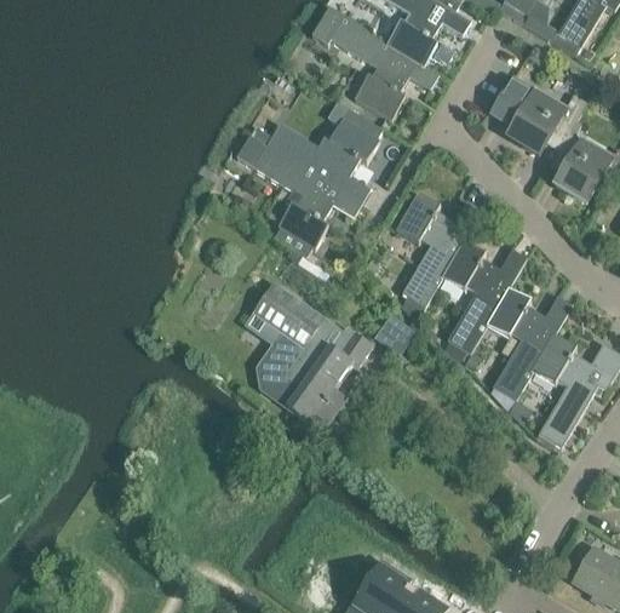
[(460,1),(459,1),(457,0),(389,0),(409,12),(403,22),(400,19),(388,41),(418,61),(424,64),(437,41),(431,38),(442,19),(463,32),(470,19),(454,10),(460,1)]
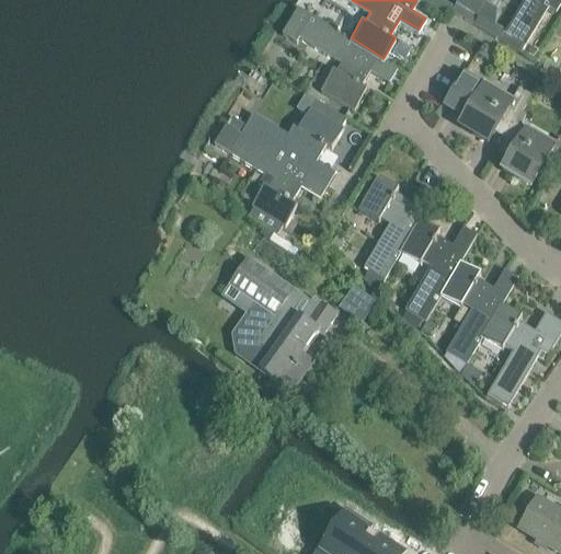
[(470,20),(476,11),(456,0),(451,8),(470,20)]
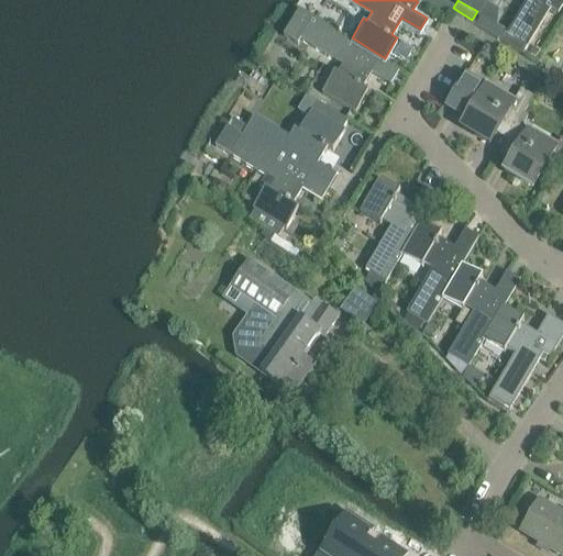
[(457,0),(477,11),(484,0),(457,0)]
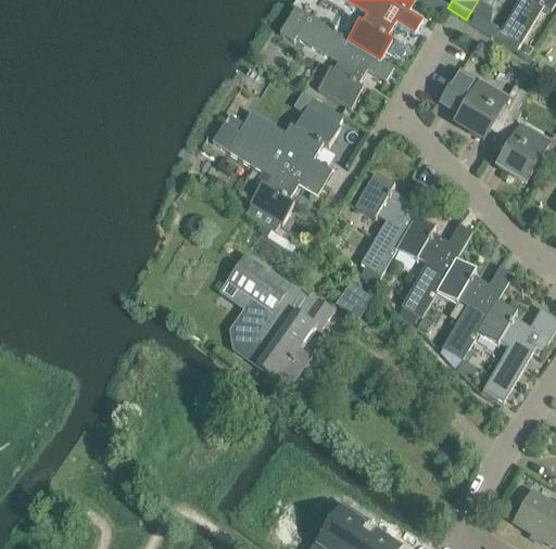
[(516,0),(500,27),(491,22),(492,5),(482,0),(478,0),(471,11),(466,20),(515,49),(520,40),(544,0),(516,0)]
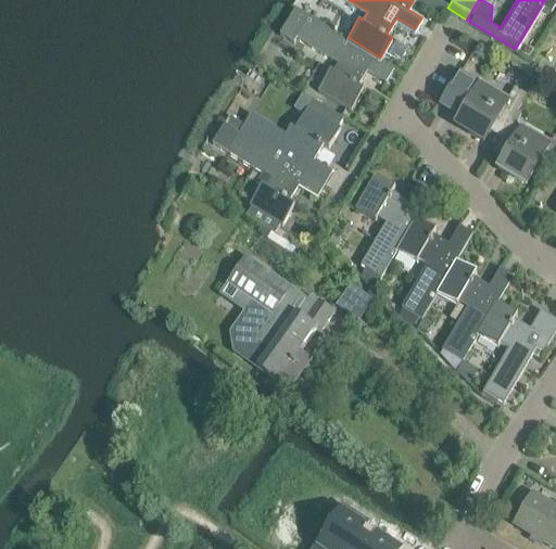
[(292,39),(295,34),(338,59),(332,68),(329,67),(318,86),(351,106),(363,87),(356,83),(367,66),(386,78),(393,65),(380,58),(375,54),(348,37),(291,3),(276,28),(292,39)]
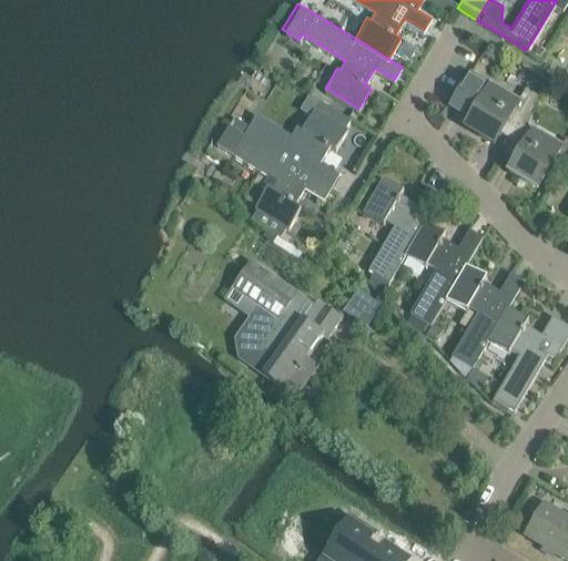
[(489,39),(483,50),(499,60),(506,50),(489,39)]
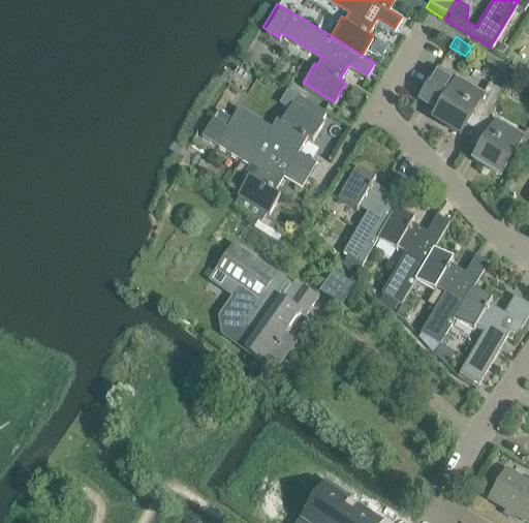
[(502,51),(506,43),(502,40),(497,49),(502,51)]
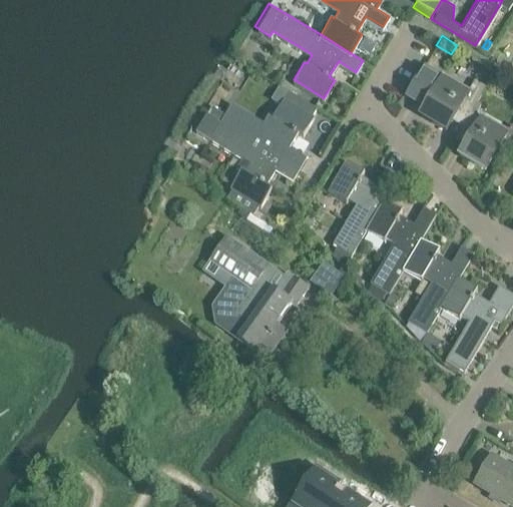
[(452,115),(461,121),(470,107),(470,106),(471,106),(479,95),(486,83),(475,77),(469,87),(443,72),(442,73),(425,62),(407,91),(425,102),(420,110),(445,126),(452,115)]
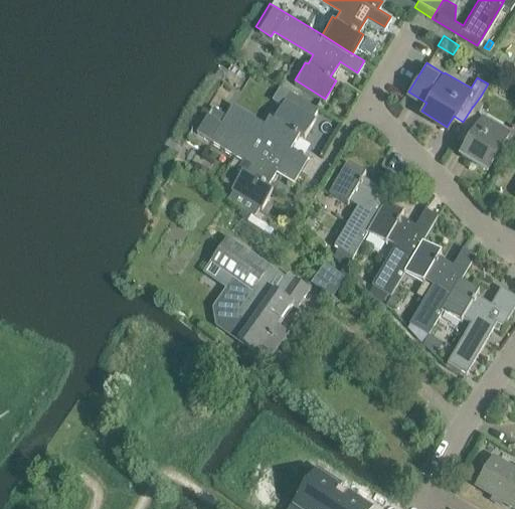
[(272,125),(231,102),(225,112),(221,120),(300,167),(307,156),(290,145),(299,131),(304,134),(315,115),(313,114),(318,106),(300,96),(282,83),(279,87),(279,90),(279,94),(279,99),(281,102),(273,115),(276,117),(272,125)]
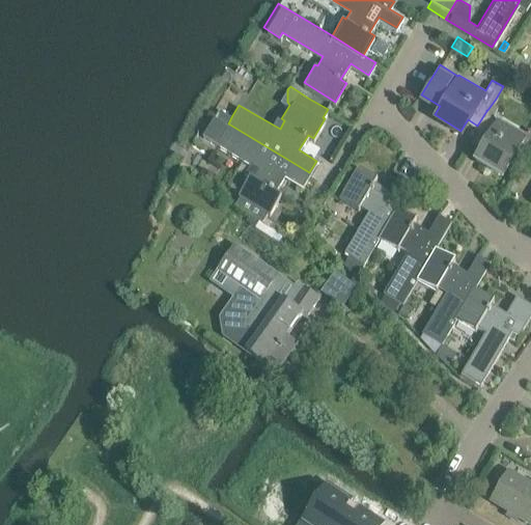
[(219,107),(215,115),(228,123),(232,115),(219,107)]
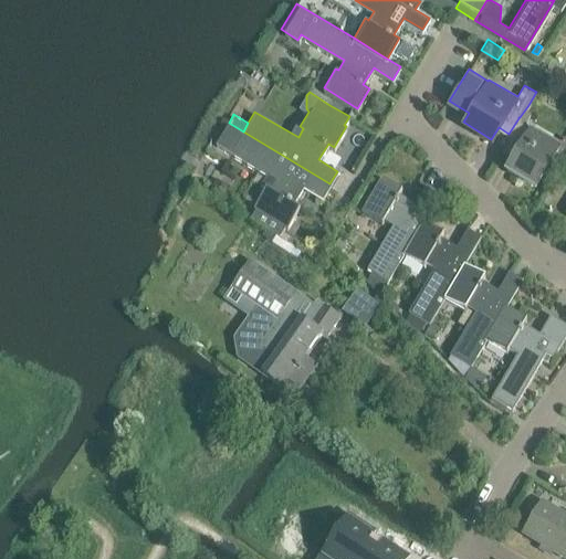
[(520,141),(504,167),(533,183),(552,153),(559,140),(531,123),(528,125),(519,118),(509,134),(520,141)]
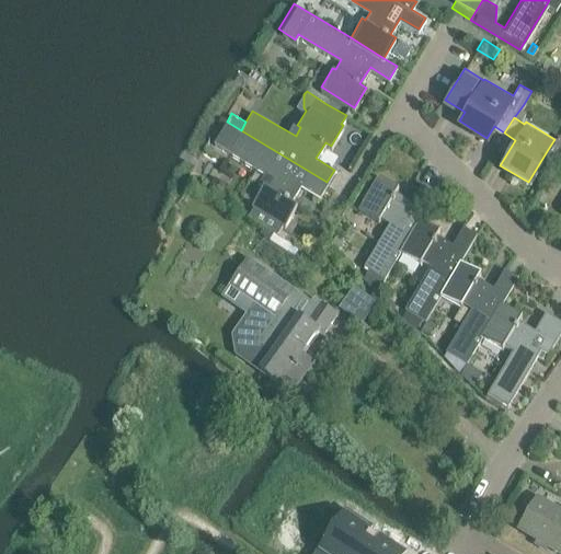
[(210,139),(229,150),(272,175),(266,184),(264,183),(245,212),(276,231),(283,222),(284,222),(296,203),(290,199),(300,183),(319,194),(327,182),(241,130),(227,122),(222,119),(210,139)]
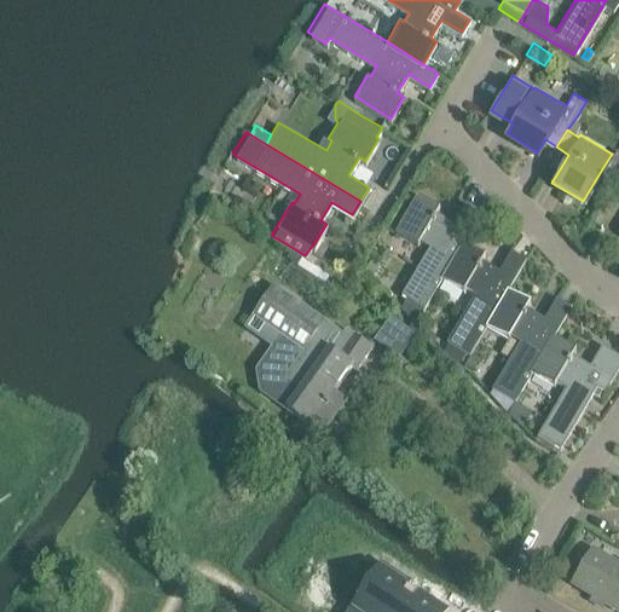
[(612,154),(603,167),(613,172),(618,161),(618,146),(617,145),(612,154)]
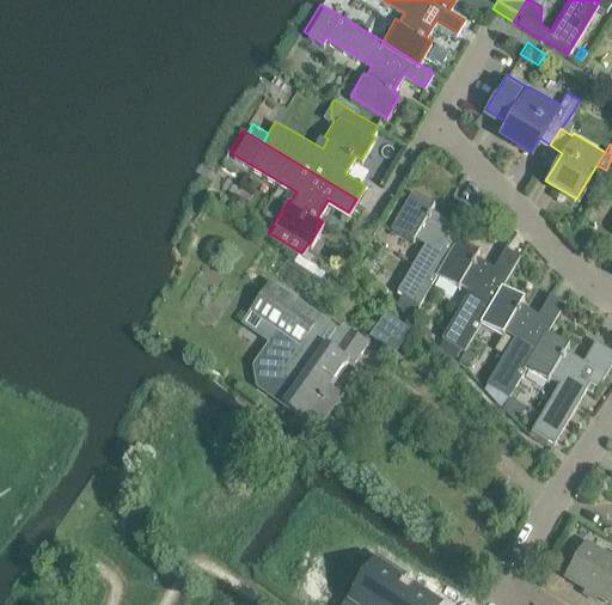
[(436,273),(458,236),(463,227),(475,206),(460,197),(448,218),(430,208),(434,202),(411,189),(390,225),(412,239),(414,236),(424,242),(397,288),(403,291),(397,301),(409,315),(420,301),(436,273)]
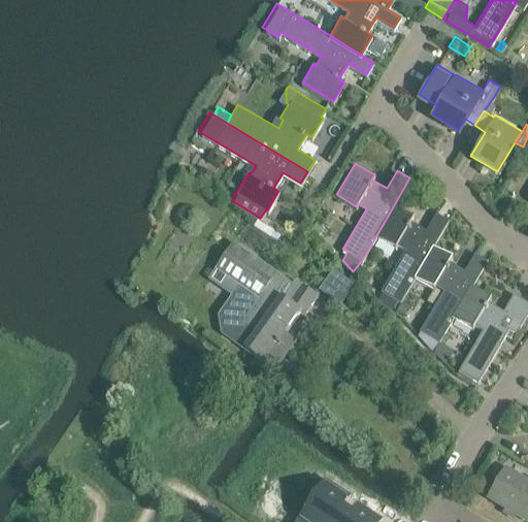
[(234,206),(230,203),(226,210),(230,213),(234,206)]
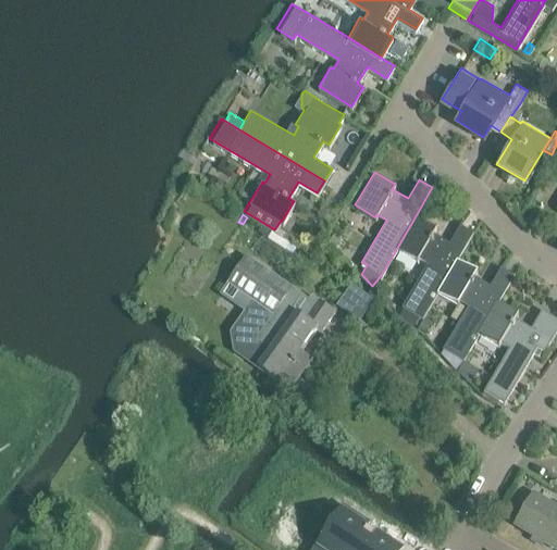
[(423,314),(437,290),(457,257),(473,229),(460,222),(449,240),(433,232),(436,226),(417,214),(397,248),(417,259),(418,257),(426,262),(401,304),(403,304),(399,310),(412,325),(418,314),(422,316),(423,314)]
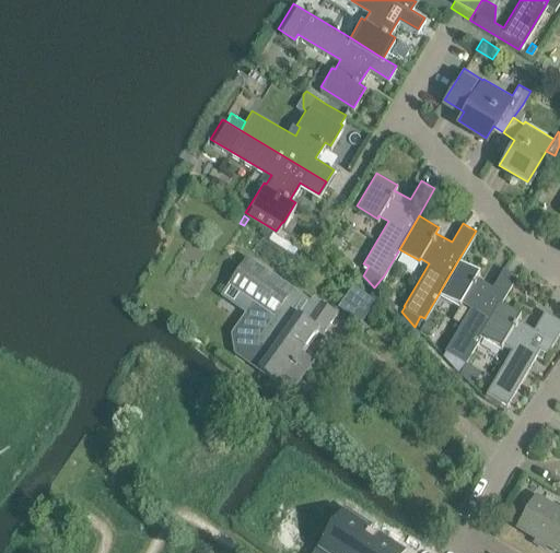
[(230,280),(257,299),(235,331),(237,346),(236,349),(245,354),(245,355),(256,363),(280,378),(291,386),(304,368),(313,356),(301,349),(317,326),(324,331),(337,310),(313,294),(310,298),(261,265),(247,255),(241,265),(230,280)]
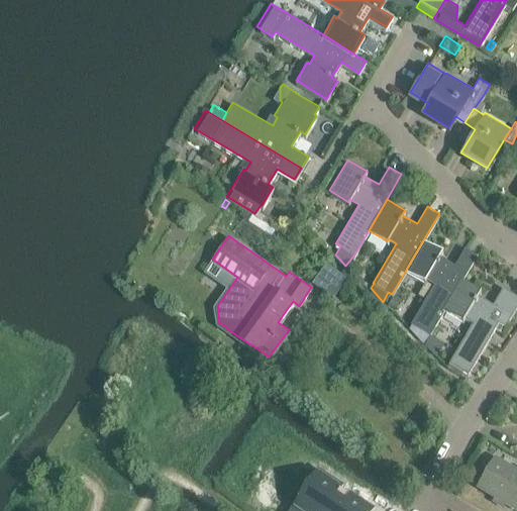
[(444,309),(462,278),(467,271),(440,256),(443,249),(424,238),(406,270),(424,281),(425,278),(434,284),(411,322),(412,323),(410,325),(424,340),(429,333),(430,333),(444,309)]
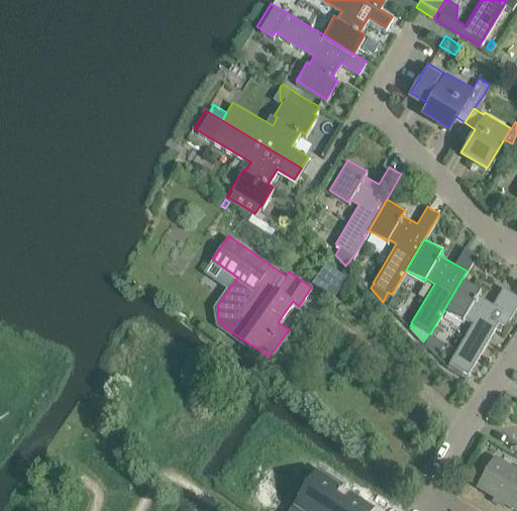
[(481,289),(462,278),(444,309),(462,319),(464,317),(473,321),(449,361),(467,372),(494,325),(498,320),(503,310),(511,314),(516,303),(516,293),(503,285),(493,302),(478,294),(481,289)]
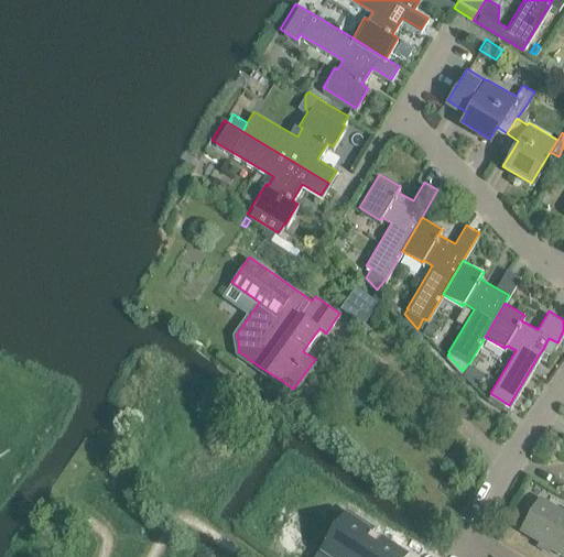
[(429,318),(427,320),(422,329),(430,334),(436,323),(429,318)]
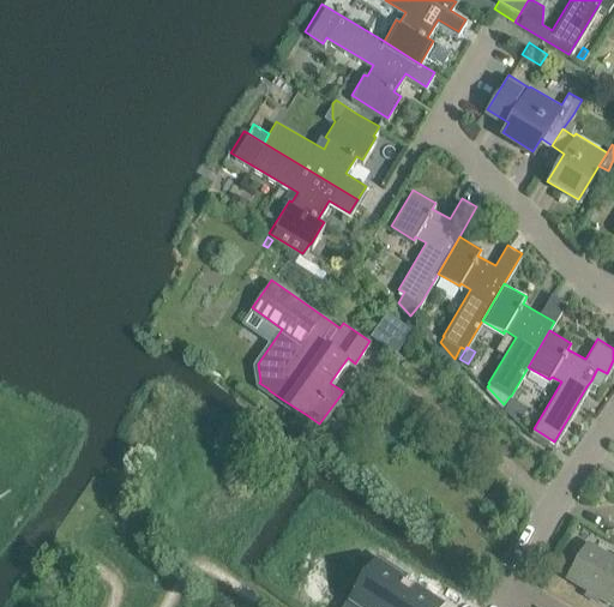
[(591,380),(587,386),(596,392),(600,385),(591,380)]
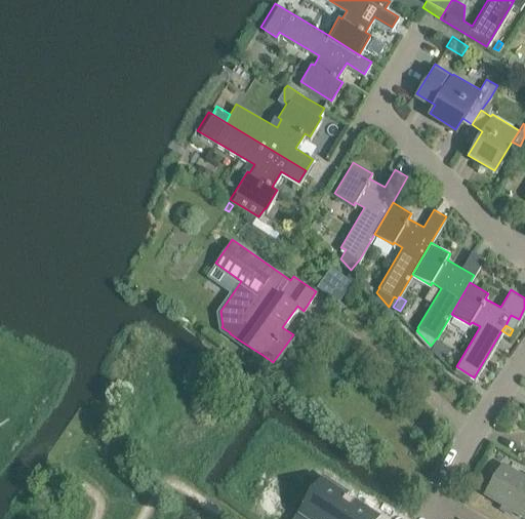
[(524,476),(503,463),(486,490),(524,514),(524,513),(524,476)]
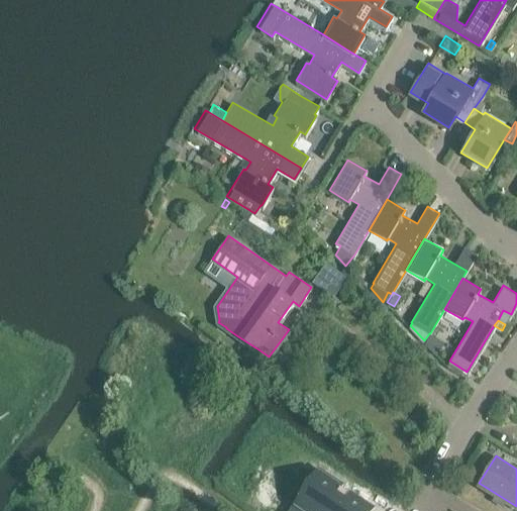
[(319,469),(298,502),(310,510),(309,510),(369,510),(370,510),(336,489),(340,483),(319,469)]
